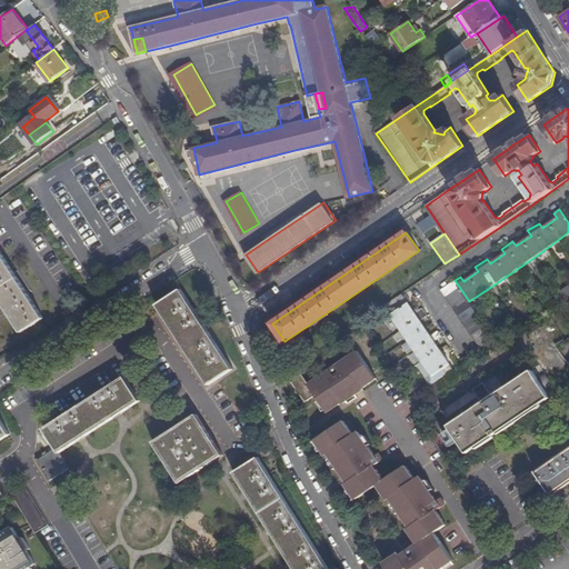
[(0,299),(21,332),(43,318),(0,250),(0,299)]
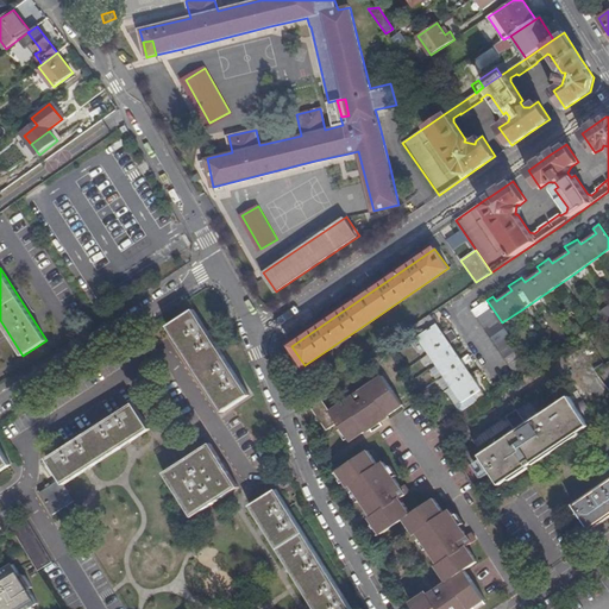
[(502,322),(487,300),(471,311),(493,341),(514,372),(529,362),(502,322)]
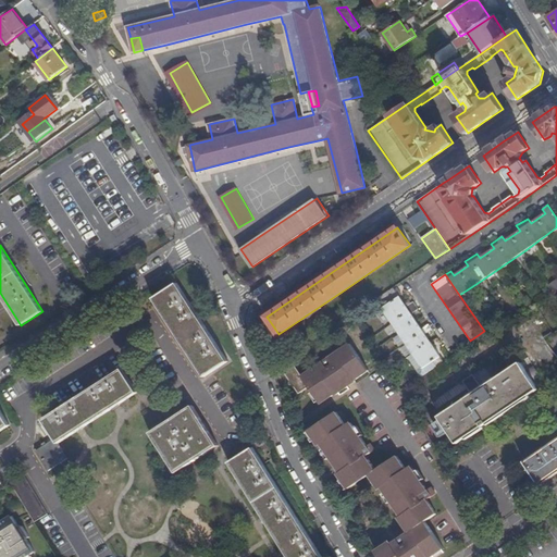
[(176,283),(153,299),(205,376),(229,362),(176,283)]
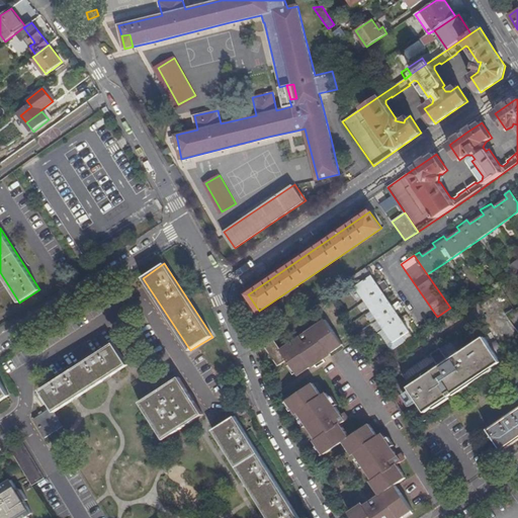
[(366,267),(351,277),(356,285),(355,286),(395,342),(403,336),(406,340),(413,335),(410,332),(411,331),(396,311),(402,306),(399,301),(393,306),(383,291),(390,287),(384,281),(378,285),(366,267)]
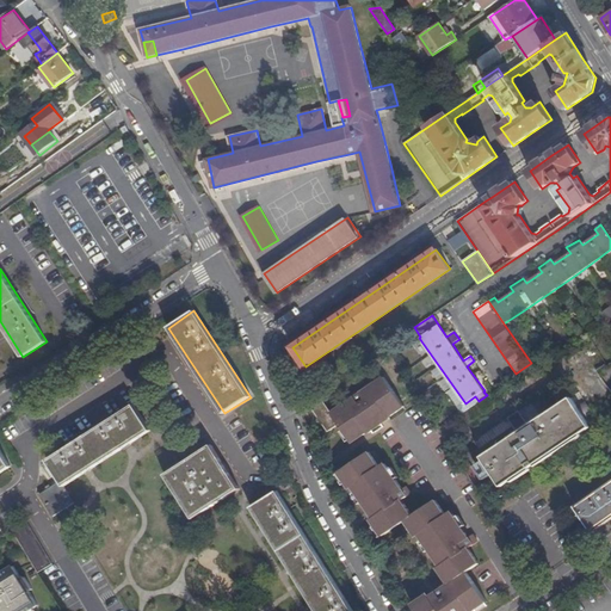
[(380,380),(399,411),(403,407),(383,377),(380,380)]
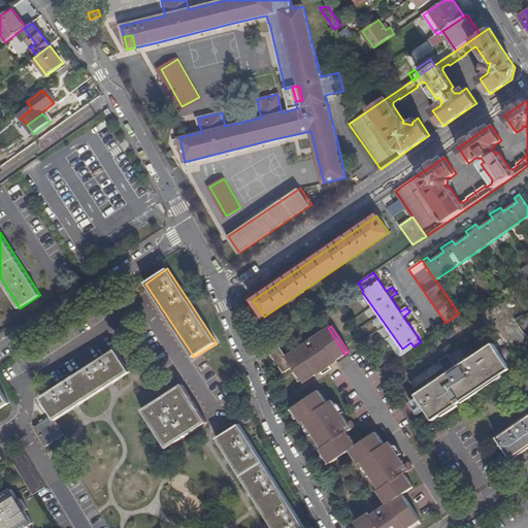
[(306,337),(326,368),(336,361),(335,360),(344,355),(328,328),(311,338),(309,335),(306,337)]
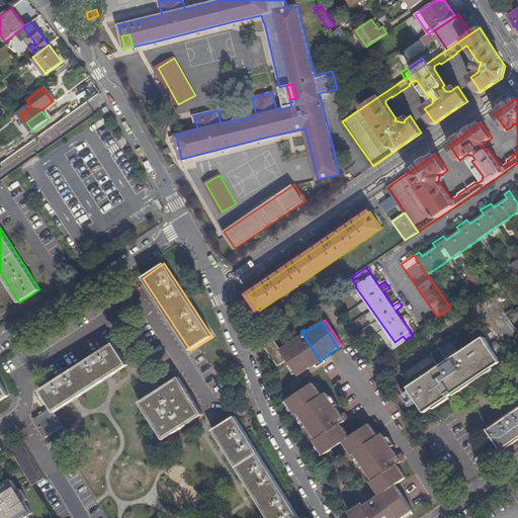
[(281,334),(276,327),(265,335),(270,341),(264,346),(277,365),(286,359),(296,375),(311,366),(312,367),(320,361),(300,331),(297,333),(299,336),(280,349),(273,339),(281,334)]
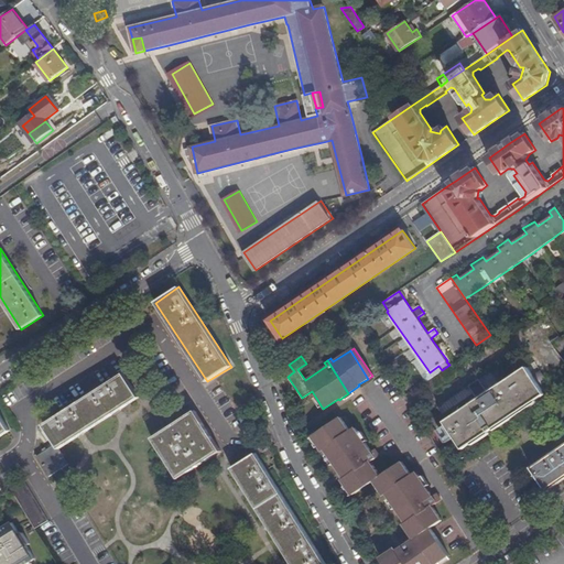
[(491,370),(477,379),(486,392),(477,399),(469,387),(436,408),(446,421),(445,422),(463,449),(545,396),(527,367),(501,384),(491,370)]
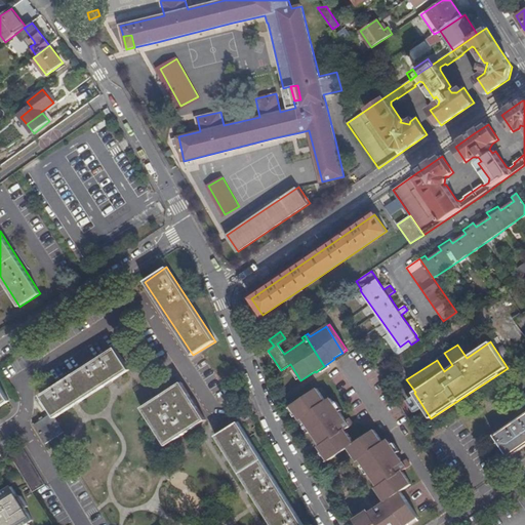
[(51,413),(36,423),(36,425),(46,440),(44,441),(46,444),(65,433),(55,418),(128,370),(114,349),(66,379),(40,396),(51,413)]
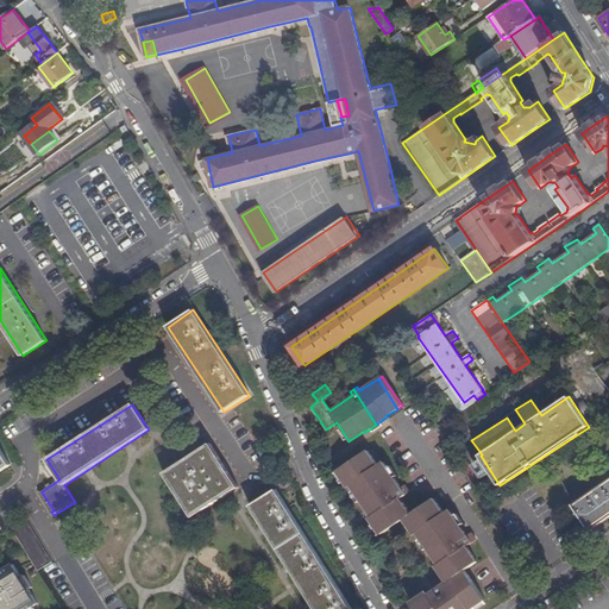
[(211,444),(164,473),(192,516),(238,488),(211,444)]
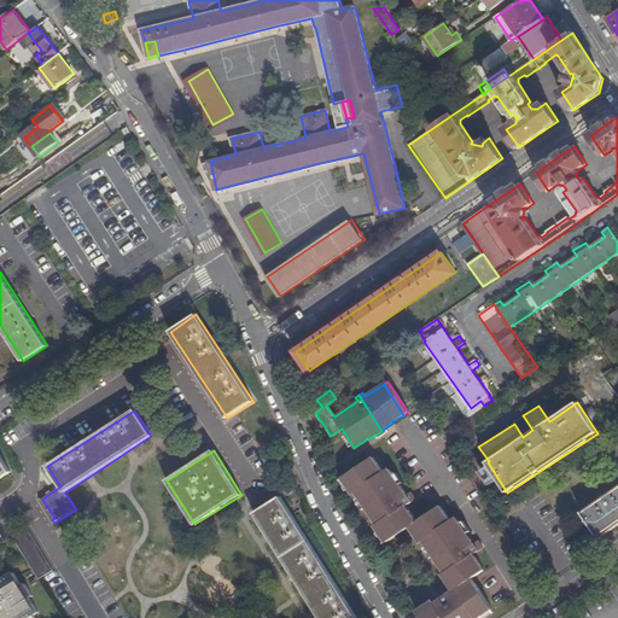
[(433,557),(454,543),(432,509),(417,522),(406,505),(415,499),(410,491),(406,494),(389,468),(383,472),(372,456),(348,473),(357,488),(373,512),(391,538),(409,526),(420,542),(423,541),(433,557)]
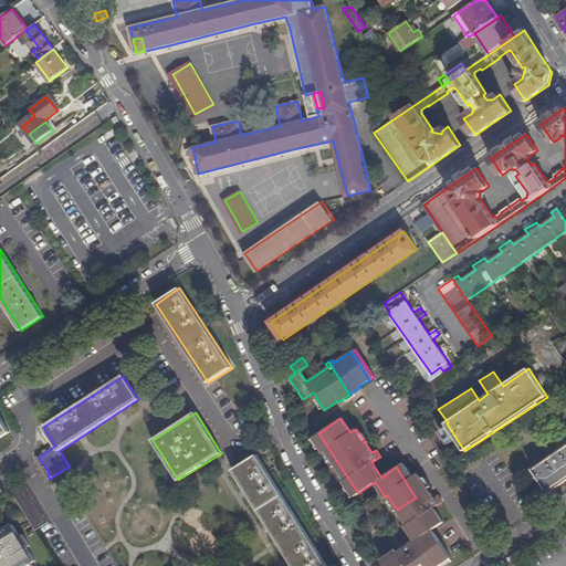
[(254,421),(243,428),(247,433),(258,427),(254,421)]
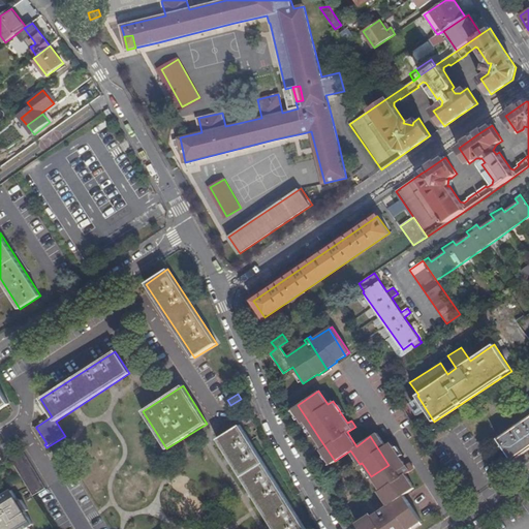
[(306,417),(298,405),(292,408),(302,421),(306,417)]
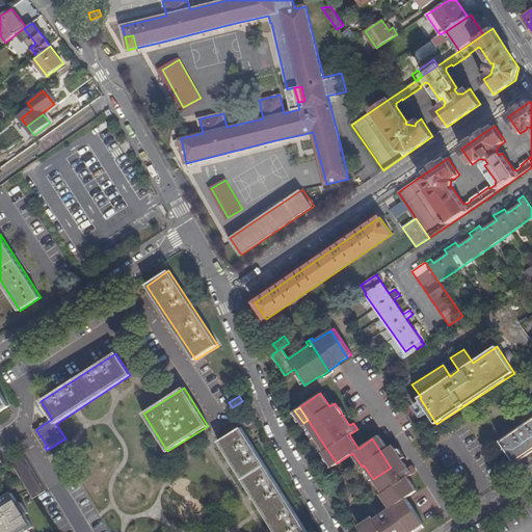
[(531,419),(501,441),(515,462),(531,451),(531,419)]
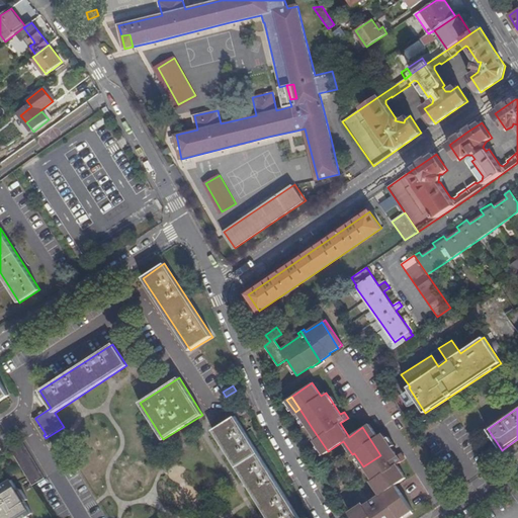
[(229,455),(250,441),(234,417),(213,431),(229,455)]
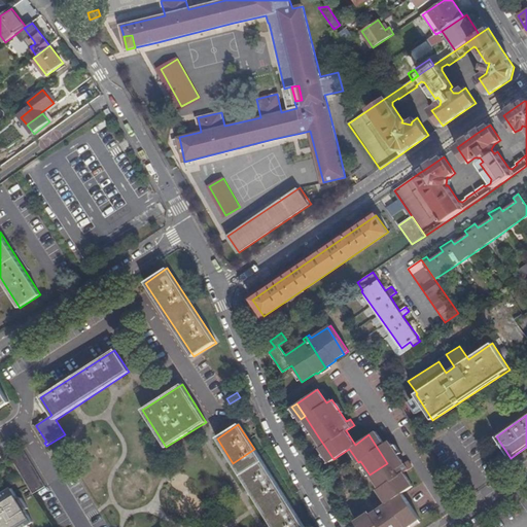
[(36,426),(36,425),(34,426),(44,443),(46,442),(36,426)]
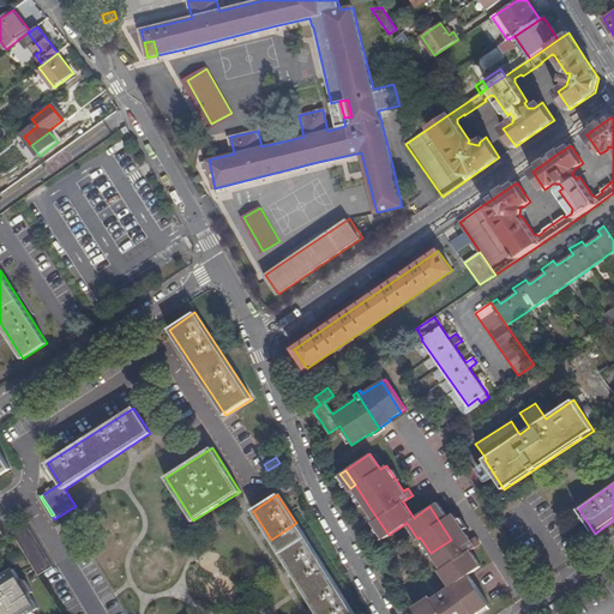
[(451,540),(464,531),(452,513),(446,517),(437,503),(429,506),(451,540)]
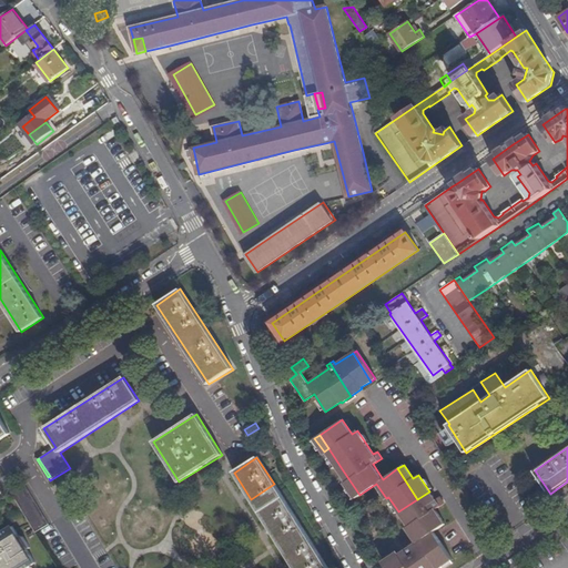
[(11,493),(14,498),(36,531),(49,523),(23,484),(11,493)]
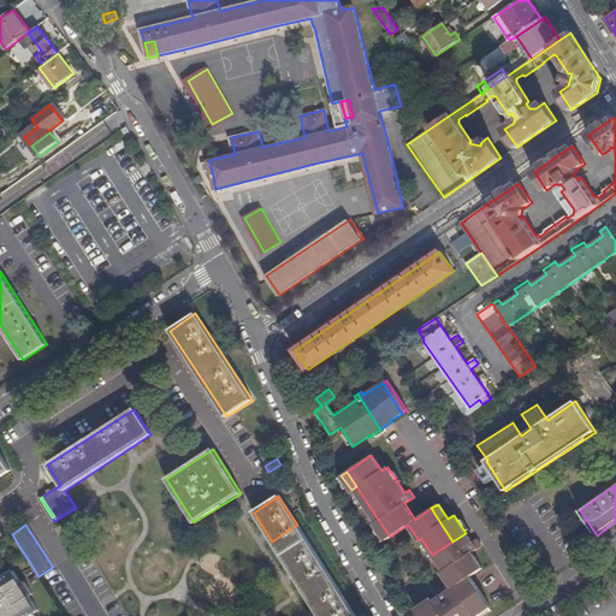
[(355,615),(312,548),(297,525),(272,542),(318,615),(355,615)]
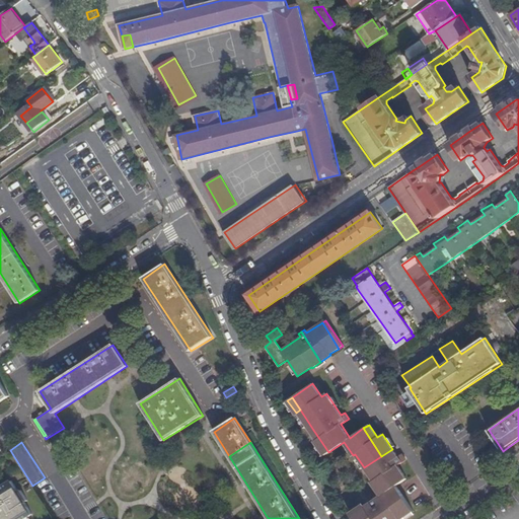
[(396,456),(392,449),(381,456),(364,467),(374,482),(372,483),(380,495),(404,477),(396,465),(404,460),(400,453),(396,456)]
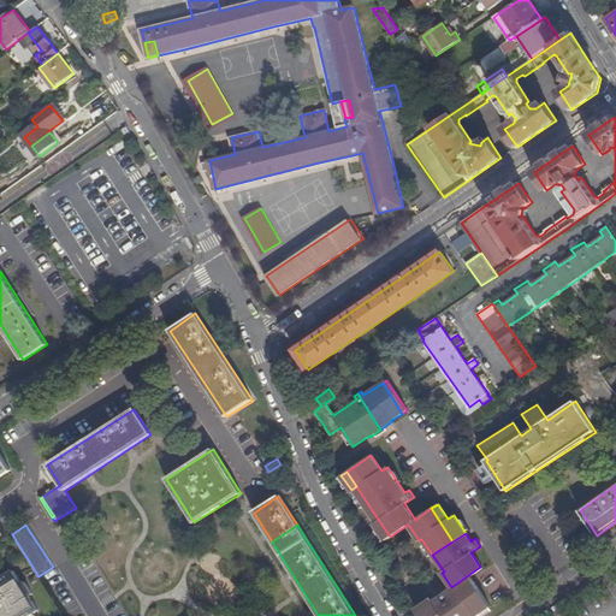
[(522,584),(531,578),(522,564),(514,570),(522,584)]
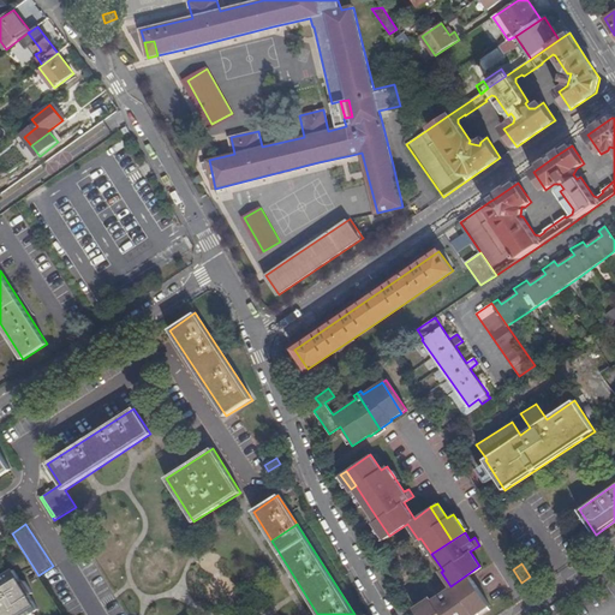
[(481,567),(479,566),(451,586),(452,587),(446,591),(445,590),(437,595),(439,596),(433,601),(431,599),(416,610),(418,614),(473,614),(489,604),(469,575),(481,567)]
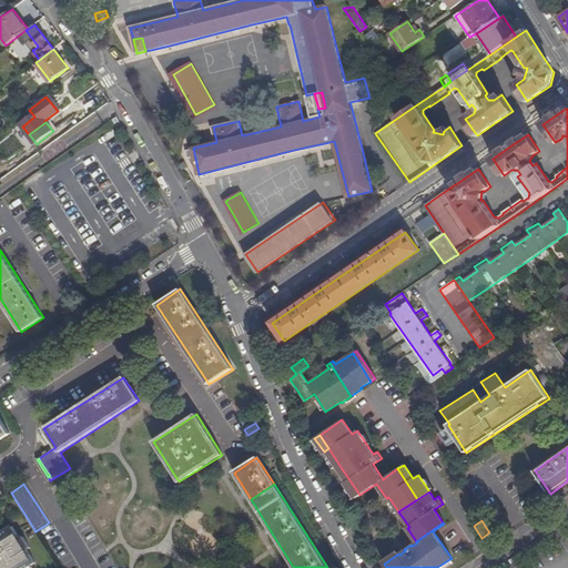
[(0,567),(26,567),(36,563),(27,549),(30,547),(22,536),(20,537),(12,526),(0,533),(0,567)]
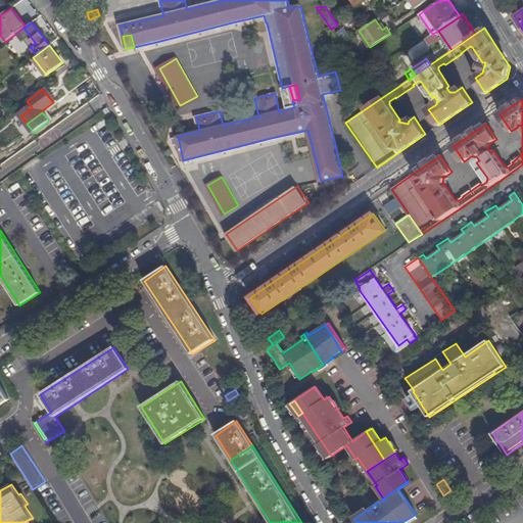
[(351,518),(353,519),(367,510),(366,508),(351,518)]
